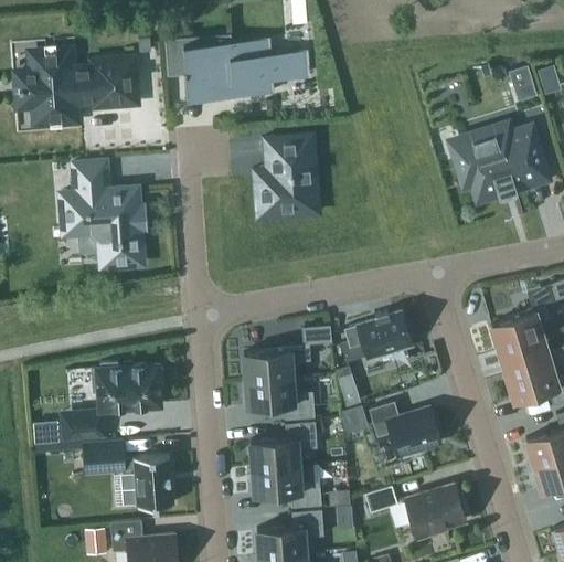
[(304,77),(301,52),(265,54),(264,40),(230,42),(230,36),(193,39),(193,44),(181,45),(185,99),(211,97),(211,93),(241,91),(242,95),(268,93),(267,80),(304,77)]
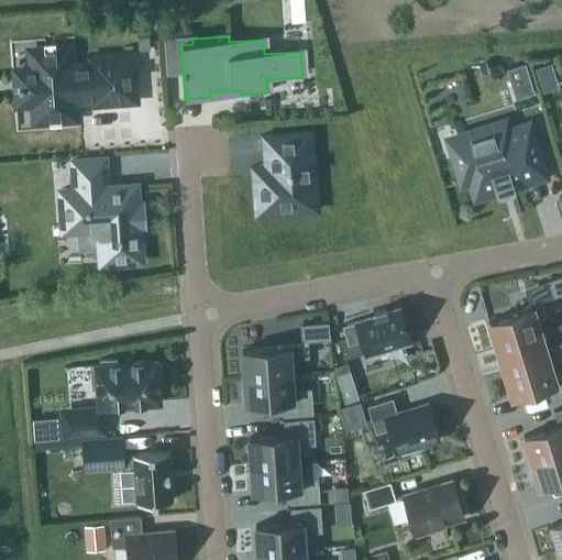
[(139,54),(151,53),(150,39),(138,40),(139,54)]
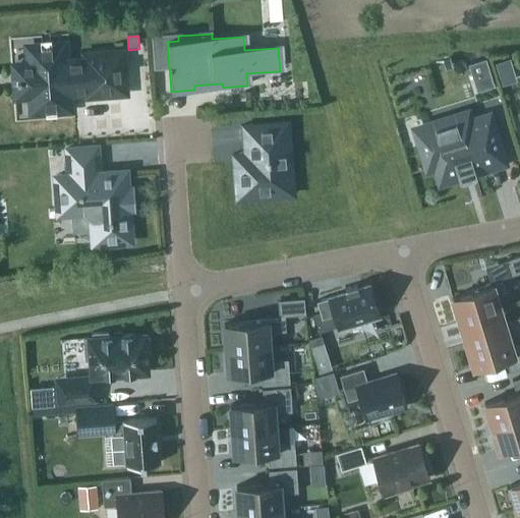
[(87,59),(87,63),(63,65),(62,48),(35,50),(36,61),(30,62),(31,67),(15,68),(17,96),(33,95),(34,112),(67,110),(65,93),(89,92),(89,96),(122,93),(119,57),(87,59)]
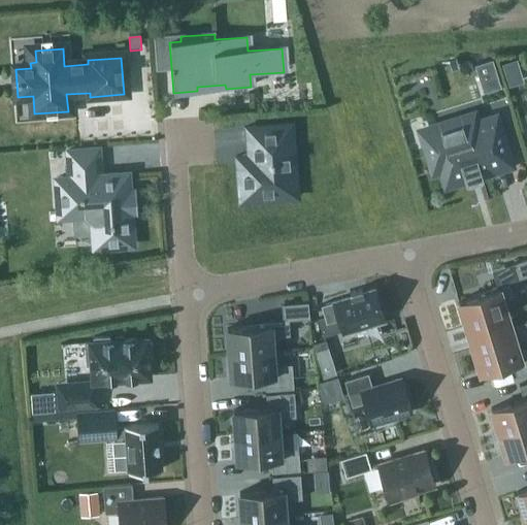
[(479,79),(496,74),(493,62),(475,67),(479,79)]
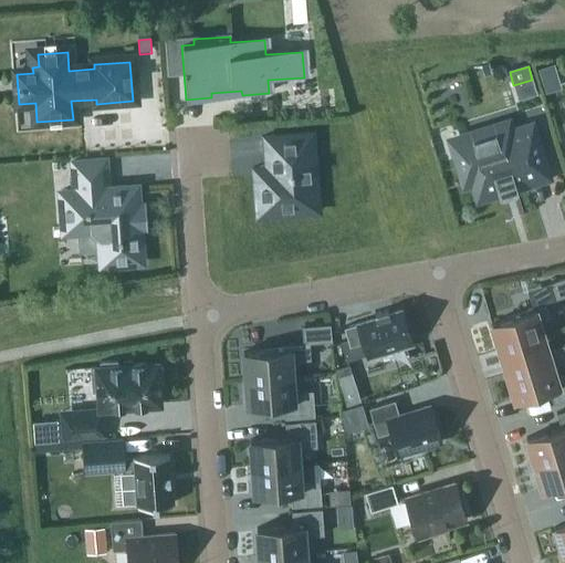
[(544,89),(560,83),(554,66),(539,71),(544,89)]
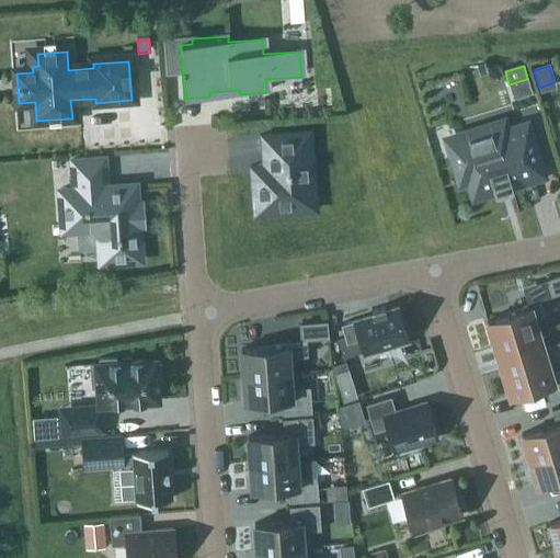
[(506,134),(503,125),(448,141),(463,184),(470,182),(476,198),(494,193),(495,197),(498,197),(498,198),(513,193),(512,192),(514,192),(513,188),(543,178),(527,127),(506,134)]
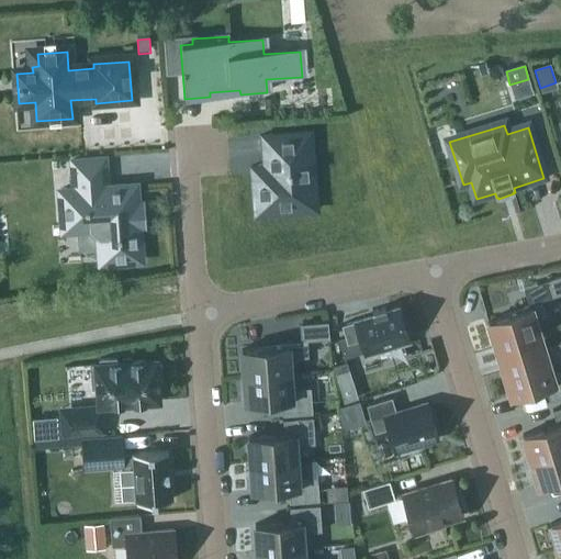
[(310,134),(261,138),(264,168),(249,169),(254,216),(316,212),(310,134)]
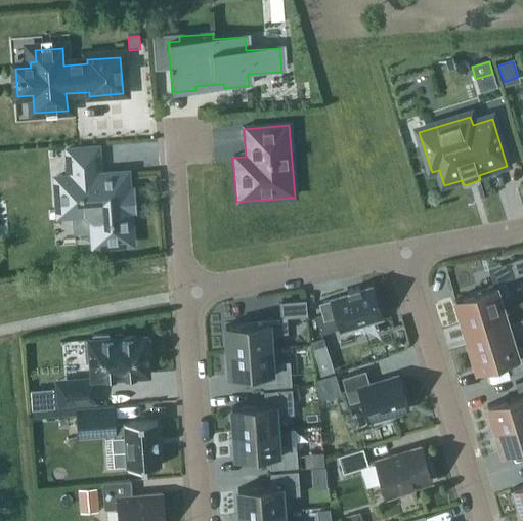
[(66,152),(68,179),(55,180),(57,217),(82,215),(90,223),(92,248),(129,246),(127,212),(130,212),(129,194),(126,194),(125,176),(98,177),(96,149),(66,152)]
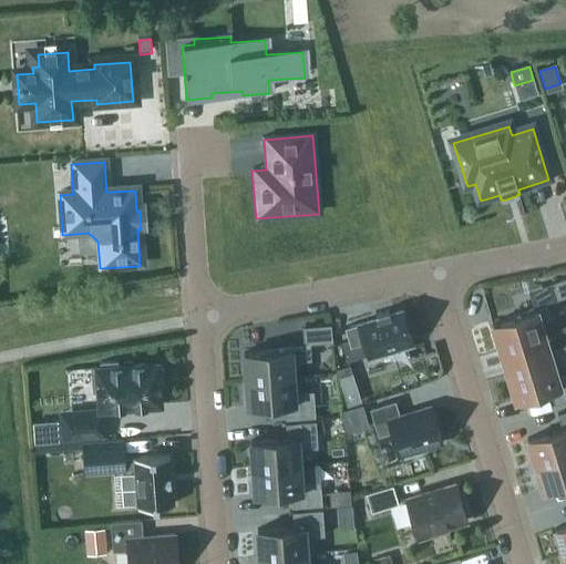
[(565,283),(552,287),(556,303),(565,298),(565,283)]
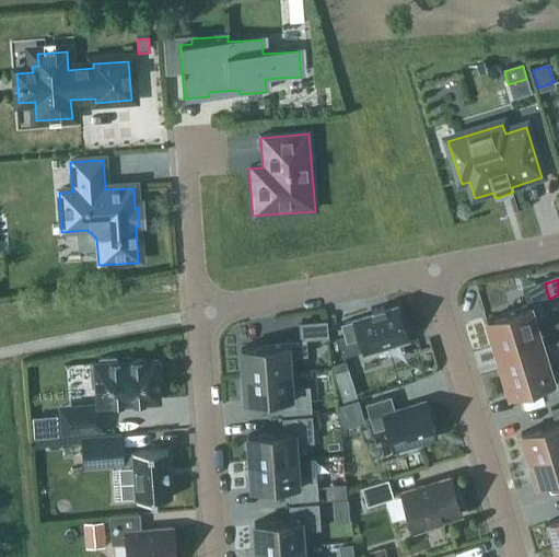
[(486,323),(493,348),(538,335),(534,321),(544,317),(539,304),(513,312),(513,314),(486,323)]
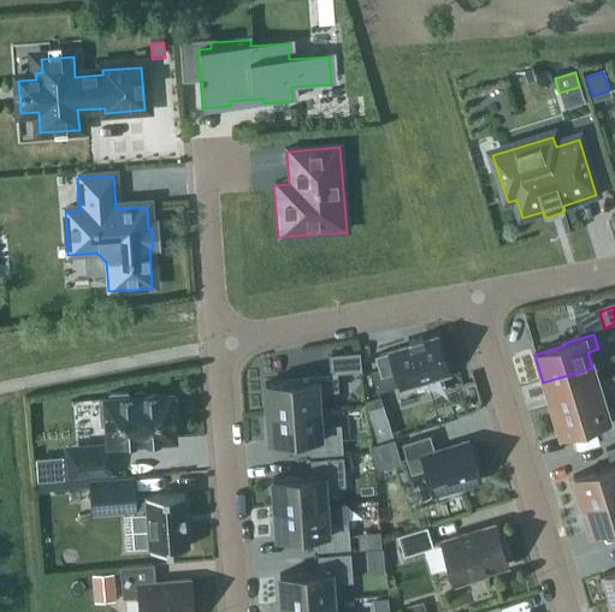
[(400,387),(401,392),(447,378),(436,340),(423,344),(421,340),(407,345),(408,349),(389,355),(394,368),(371,375),(377,393),(400,387)]
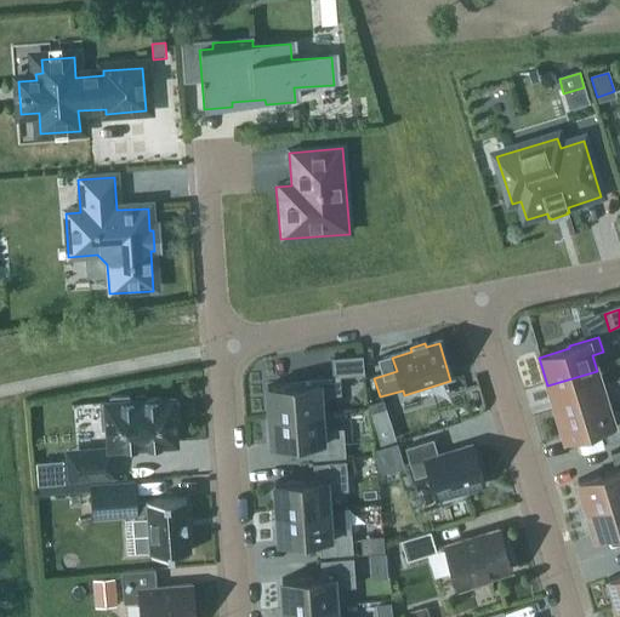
[(333,361),(334,378),(363,376),(362,359),(333,361)]
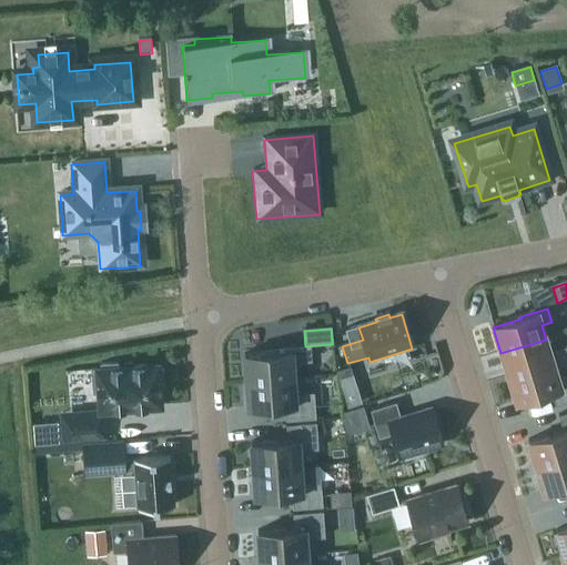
[(566,349),(550,355),(546,340),(500,353),(508,379),(566,360),(566,349)]
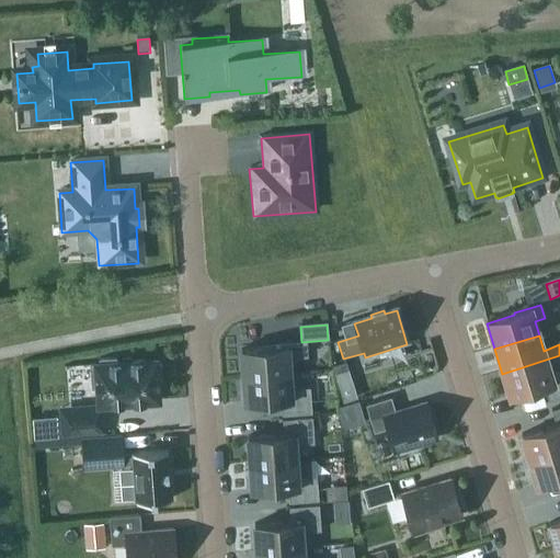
[(241,351),(243,377),(290,374),(289,359),(299,359),(298,344),(274,346),(274,349),(241,351)]
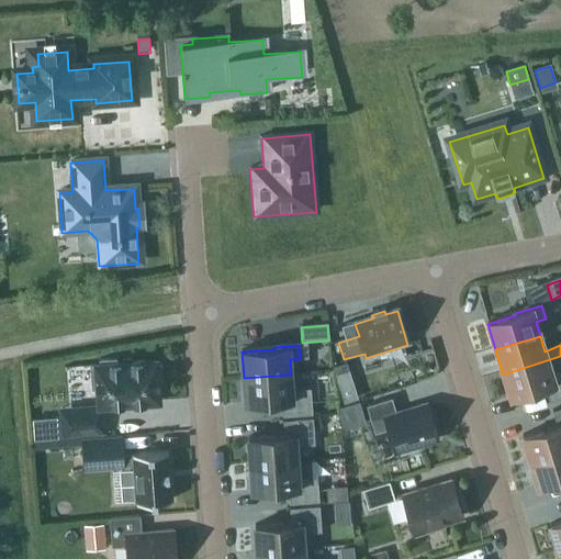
[(560,356),(503,375),(512,401),(546,390),(550,404),(560,400),(560,372),(552,376),(548,362),(560,357),(560,356)]
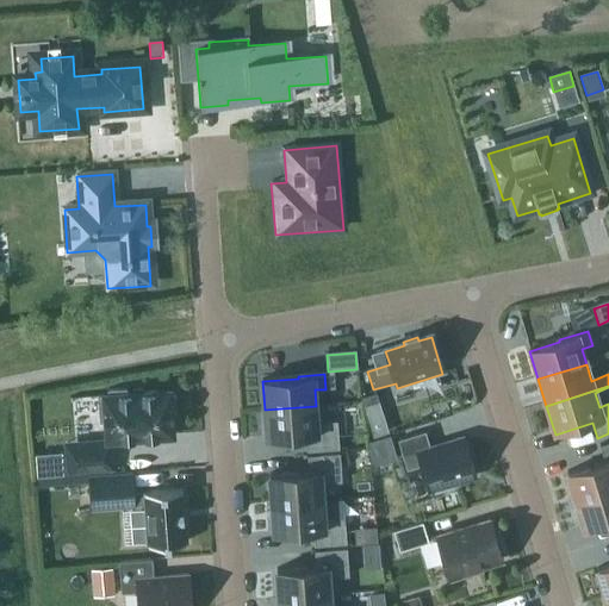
[(106,424),(107,443),(173,438),(172,416),(176,416),(175,397),(171,397),(169,393),(126,397),(126,391),(109,392),(109,398),(98,398),(100,424),(106,424)]
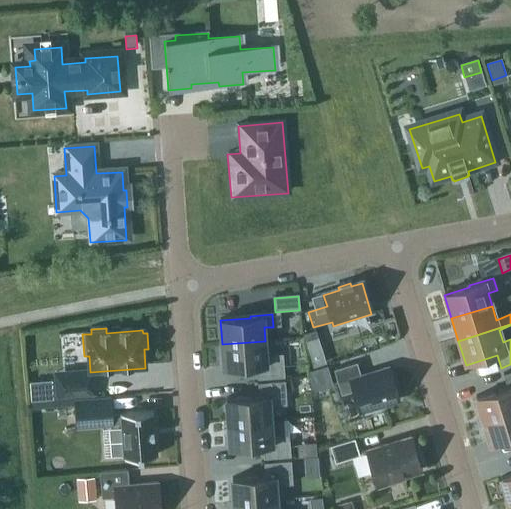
[(265,341),(222,344),(224,370),(257,367),(258,381),(285,379),(283,355),(266,356),(265,341)]
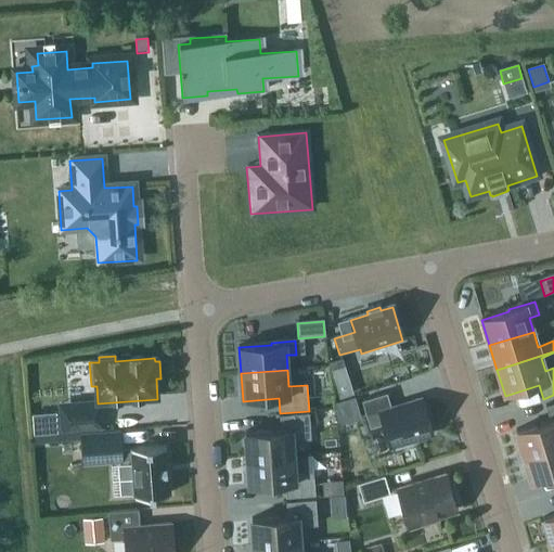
[(339,400),(356,396),(350,379),(335,383),(339,400)]
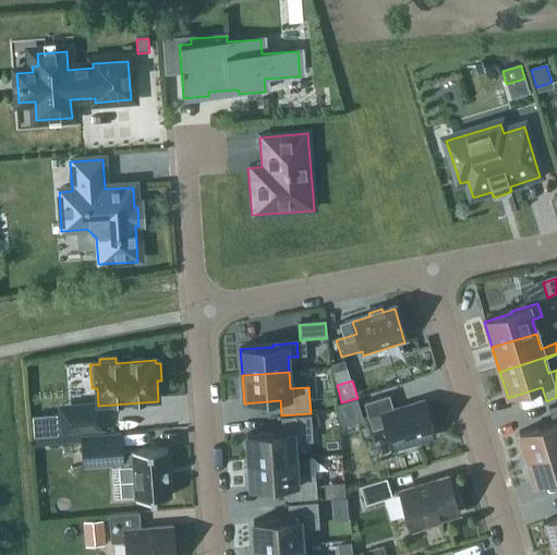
[(435,439),(424,403),(392,413),(388,399),(363,407),(368,422),(380,419),(391,453),(435,439)]
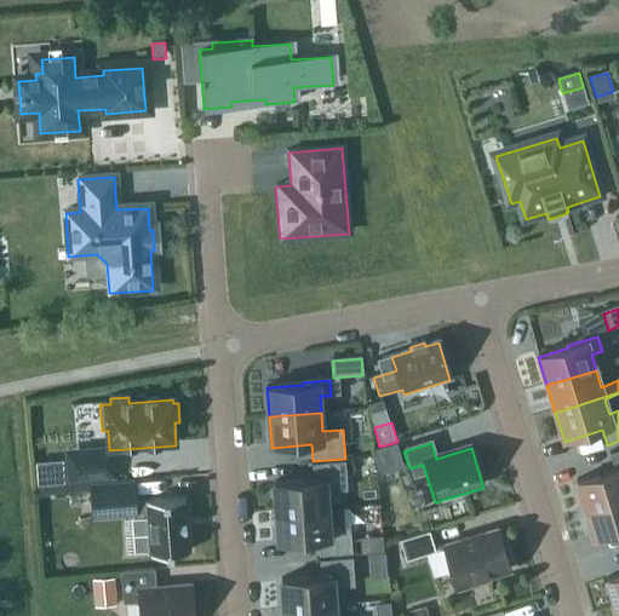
[(378,471),(402,465),(397,444),(376,450),(378,471)]
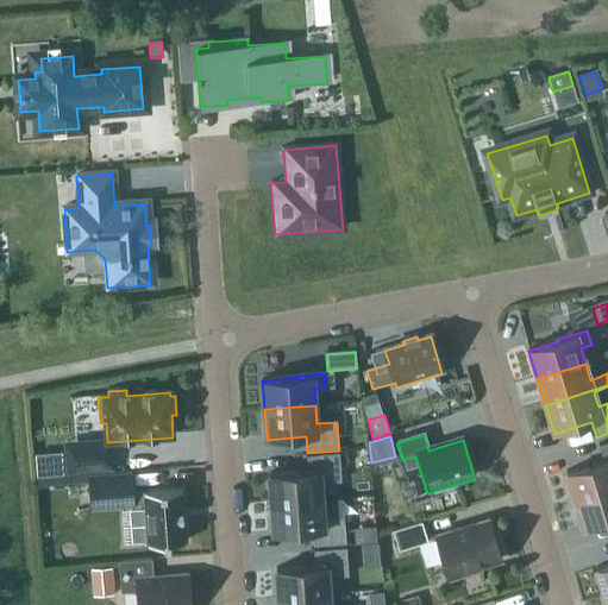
[(566,474),(575,502),(607,491),(607,443),(599,447),(603,462),(566,474)]
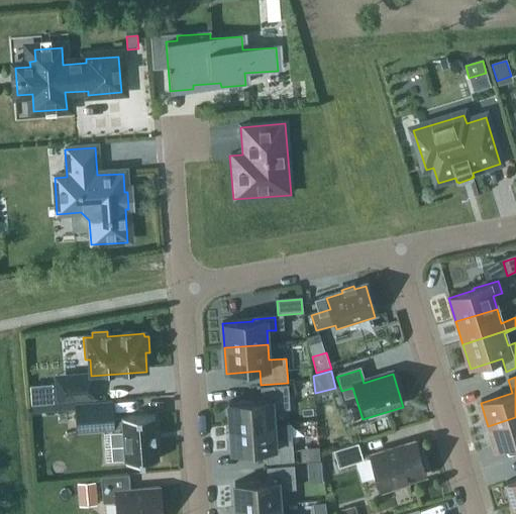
[(95,398),(93,381),(57,383),(59,401),(95,398)]
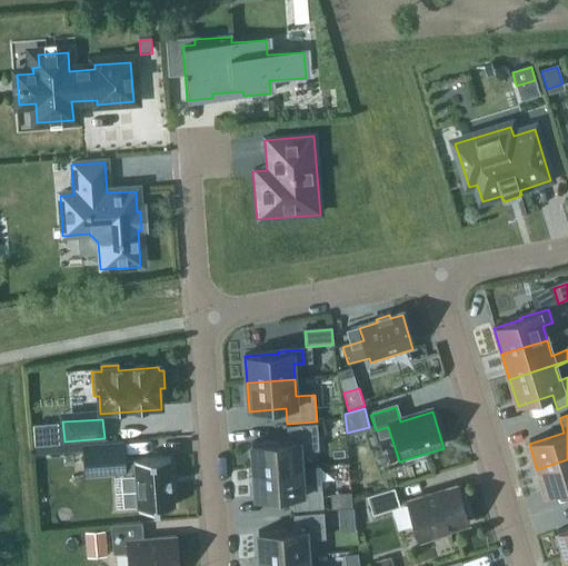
[(251,445),(253,472),(301,468),(300,453),(319,452),(317,425),(287,427),(288,443),(251,445)]
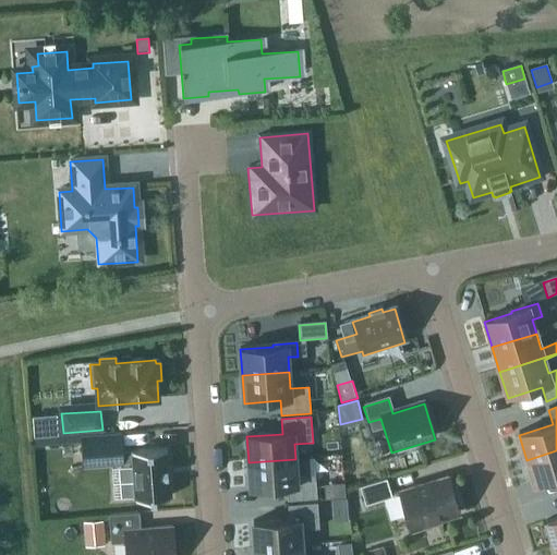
[(133,463),(134,472),(136,502),(170,498),(167,449),(122,454),(120,435),(82,438),(84,468),(133,463)]
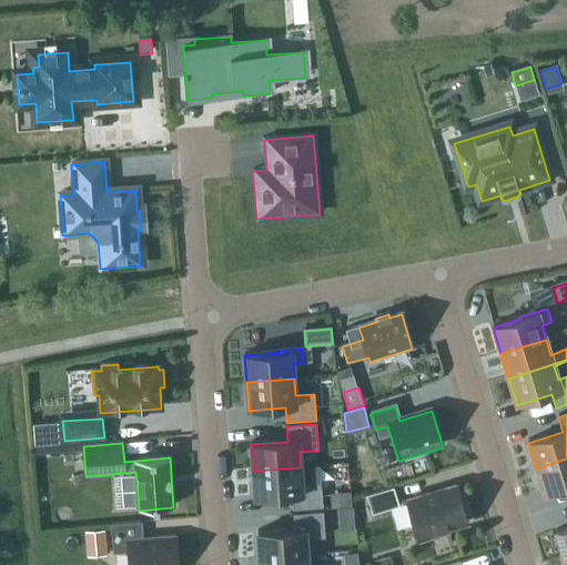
[(566,458),(536,468),(544,495),(566,487),(566,458)]
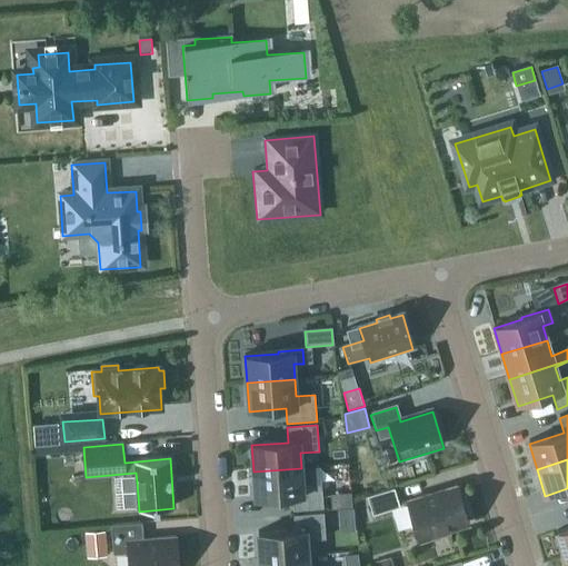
[(301,468),(253,472),(256,500),(292,497),(294,513),(324,510),(321,484),(302,485),(301,468)]
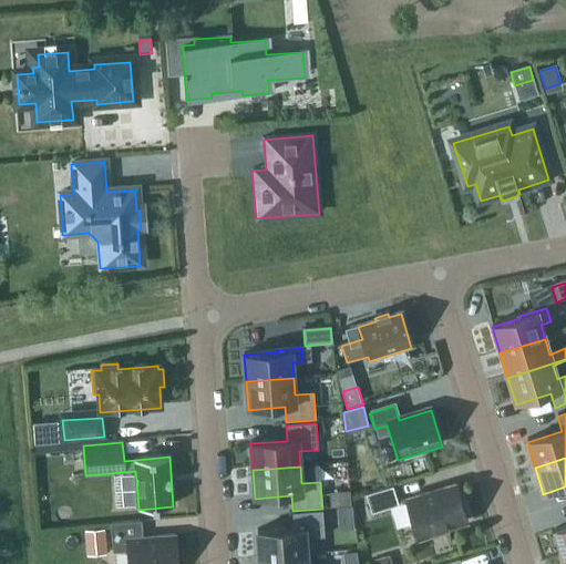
[(449,531),(448,529),(467,523),(456,486),(408,501),(420,540),(449,531)]
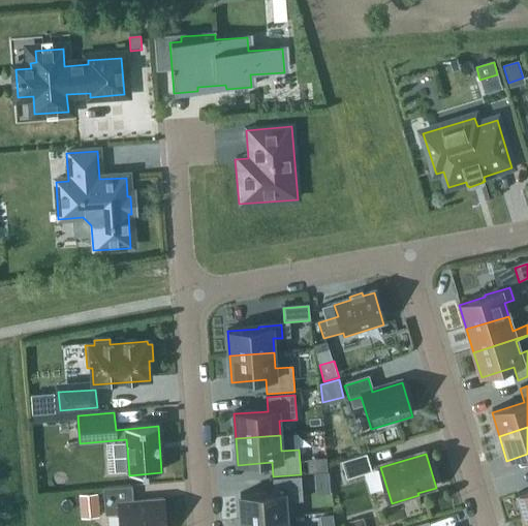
[(373,471),(372,470),(368,455),(342,463),(347,480),(373,472),(373,471)]
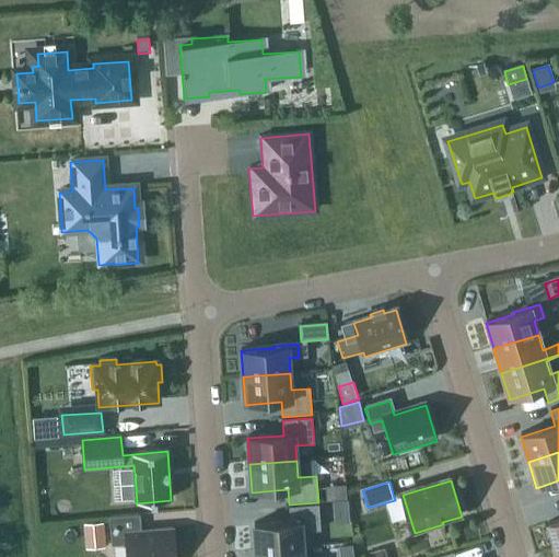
[(254,525),(256,552),(303,548),(302,533),(321,532),(318,506),(289,508),(290,523),(254,525)]
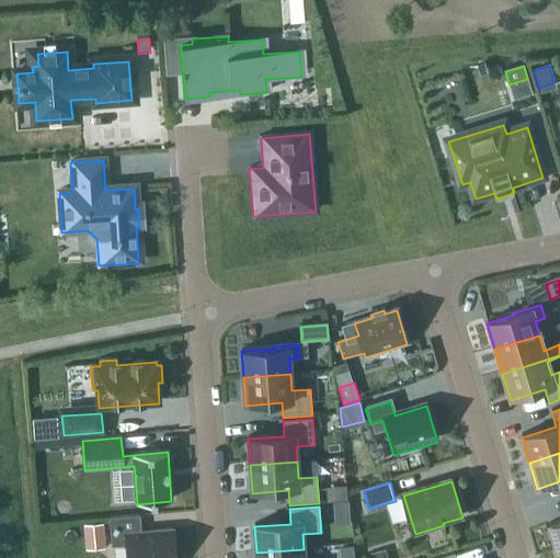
[(140,533),(139,517),(110,520),(112,548),(126,547),(127,557),(174,557),(173,531),(140,533)]
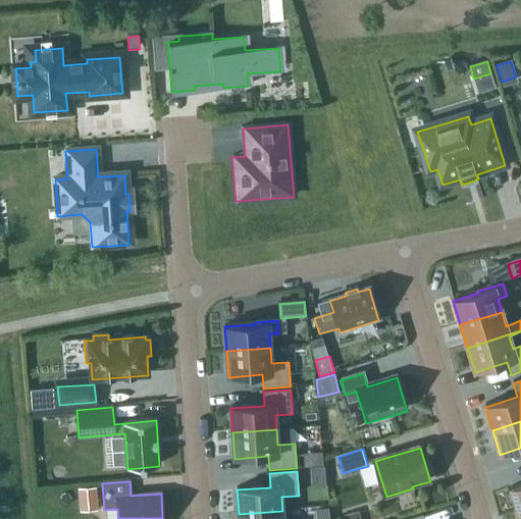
[(520,485),(511,489),(518,513),(520,512),(520,485)]
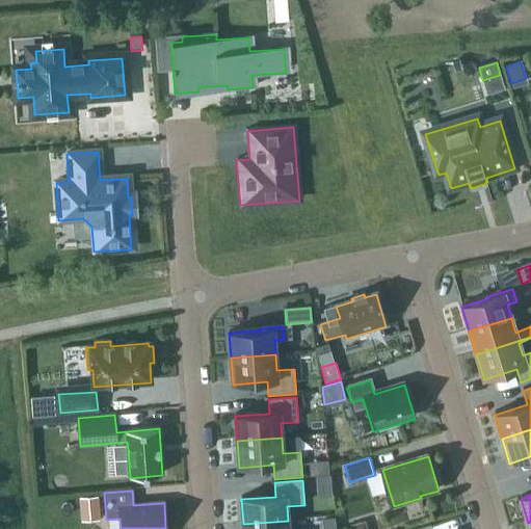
[(80,499),(81,514),(98,513),(97,497),(80,499)]
